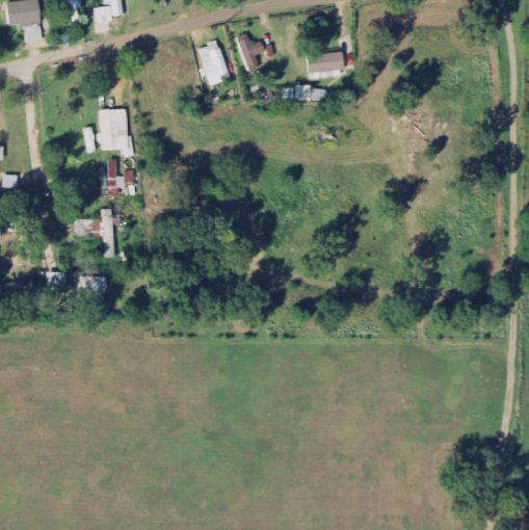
[(42,40),(36,0),(20,0),(4,2),(7,27),(22,25),(24,42),(42,40)]
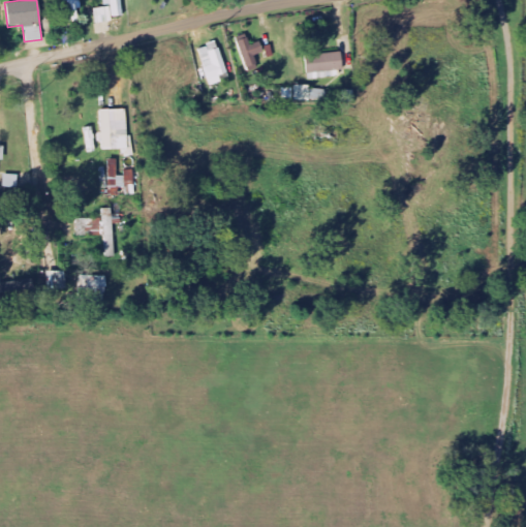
[(79,7),(78,0),(54,0),(55,12),(67,11),(68,20),(75,20),(75,7),(79,7)]
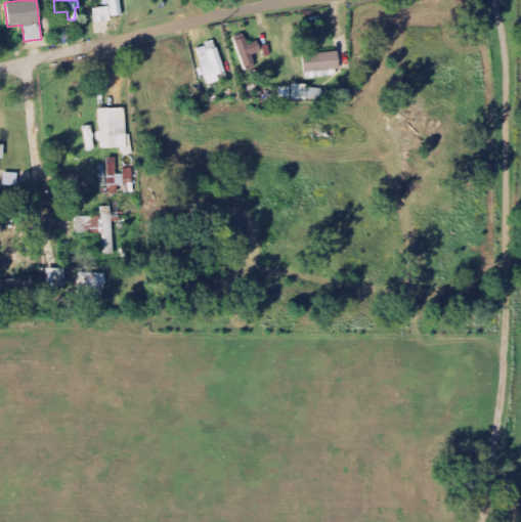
[(121,15),(119,0),(107,0),(109,5),(91,7),(92,23),(111,20),(110,16),(121,15)]
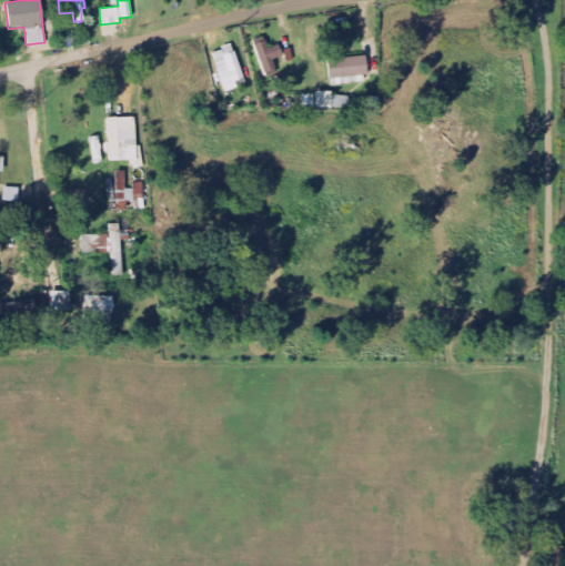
[(254,43),(262,73),(275,69),(272,59),(282,57),(279,43),(268,47),(265,40),(254,43)]
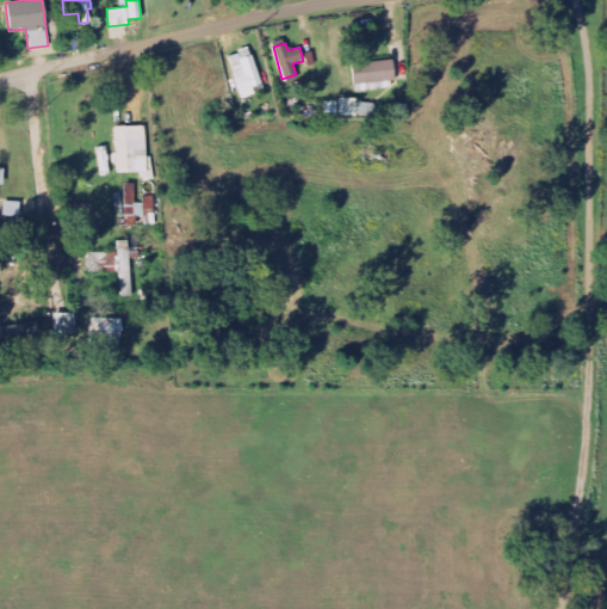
[(260,85),(249,47),(227,54),(237,91),(260,85)]
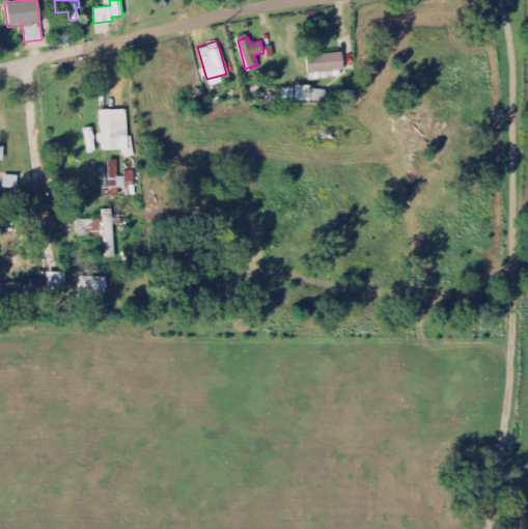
[(305,54),(306,77),(342,76),(341,53),(305,54)]
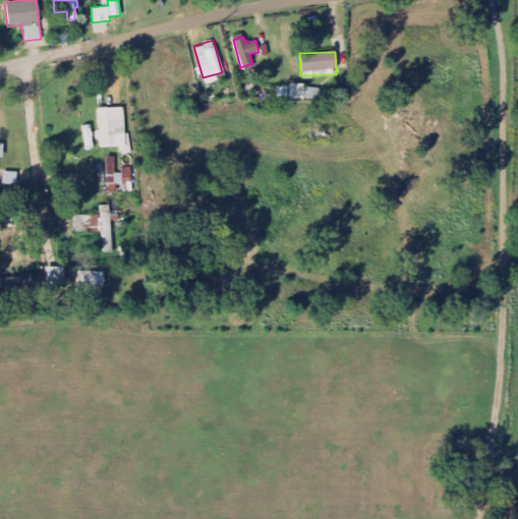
[(303,84),(276,83),(276,97),(319,98),(319,91),(311,91),(311,93),(303,92),(303,84)]
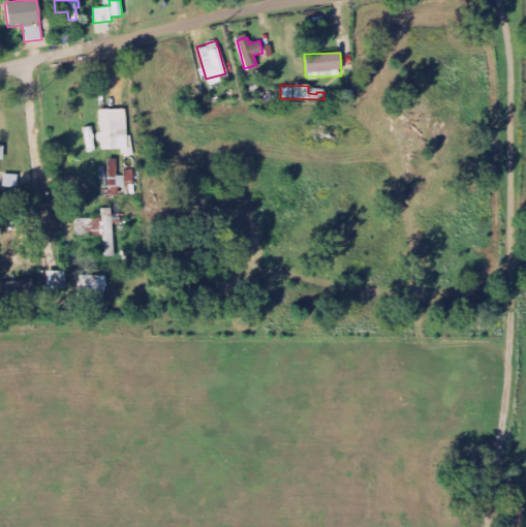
[(98,149),(126,148),(125,107),(97,109),(98,149)]
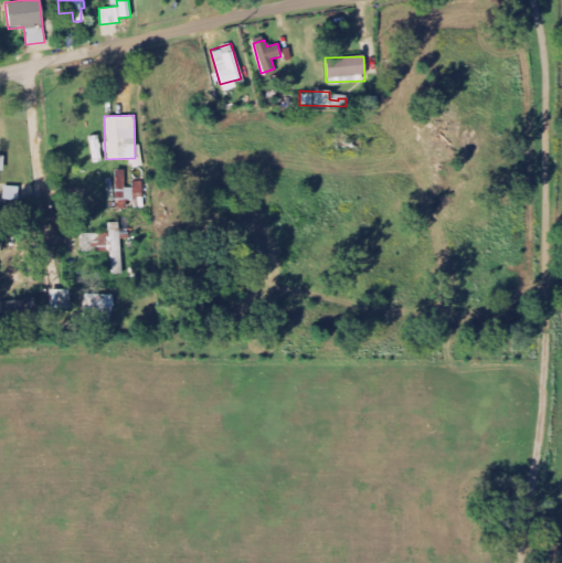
[(109,251),(110,272),(119,272),(118,221),(107,221),(107,232),(80,232),(80,251),(109,251)]
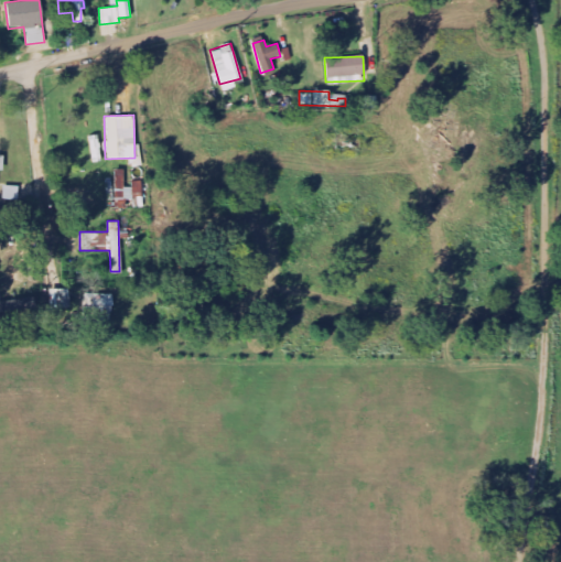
[(110,326),(110,294),(83,293),(83,326),(110,326)]
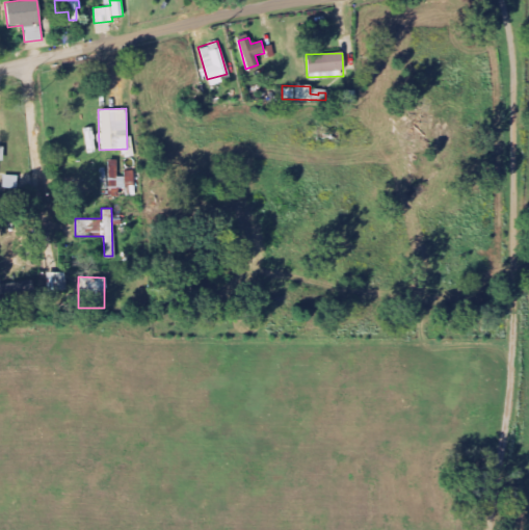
[(0,292),(21,290),(20,280),(0,282),(0,292)]
